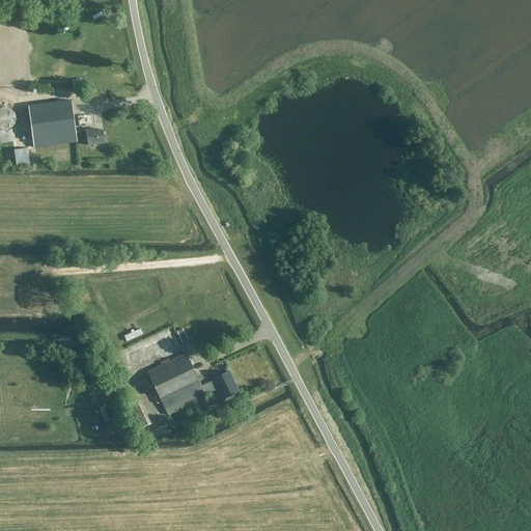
[(71,80),(73,90),(83,89),(82,79),(71,80)]
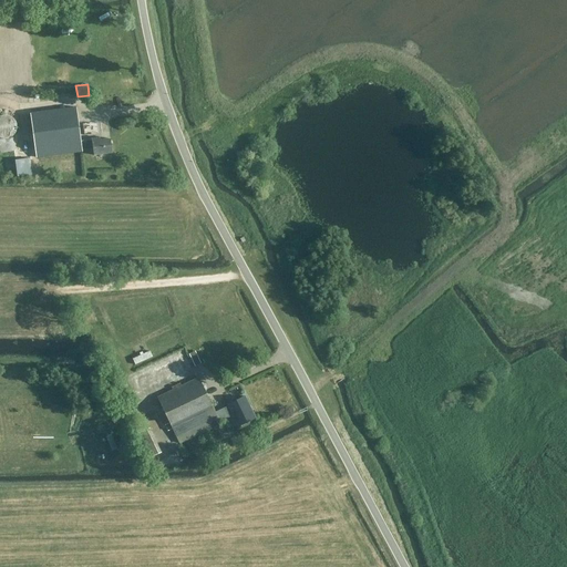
[(81,150),(93,148),(94,155),(111,153),(110,138),(100,140),(99,137),(92,138),(92,140),(80,142),(75,107),(30,114),(35,157),(81,152),(81,150)]
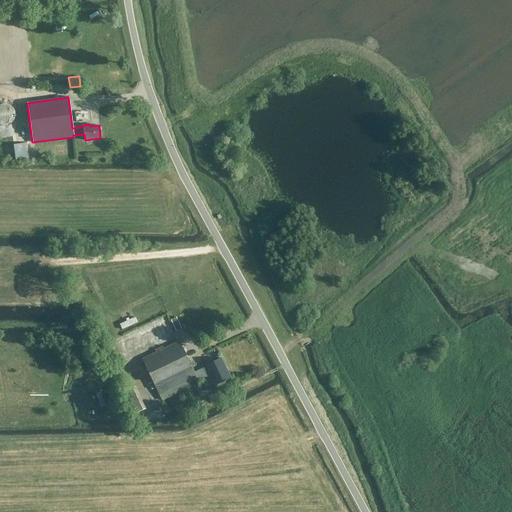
[(0,124),(1,125),(2,125),(3,125),(4,125),(6,125),(8,125),(9,124),(10,123),(10,122),(12,120),(14,116),(14,112),(13,109),(10,106),(6,104),(3,104),(0,104),(0,124)]
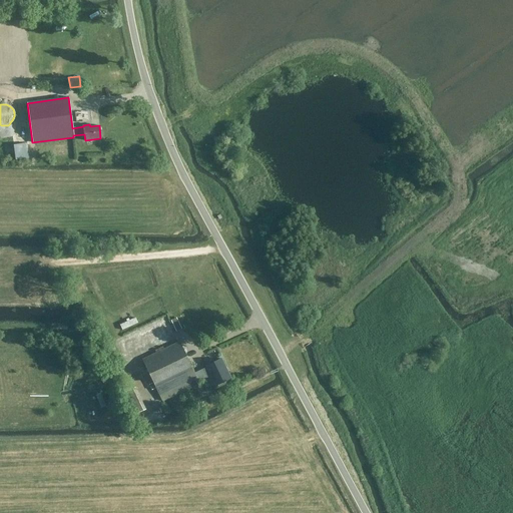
[(29,158),(26,143),(13,145),(15,160),(29,158)]
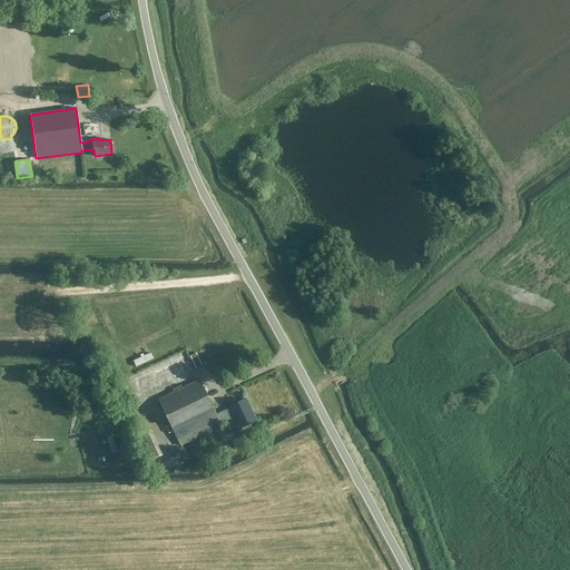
[(51,169),(47,159),(39,164),(43,174),(51,169)]
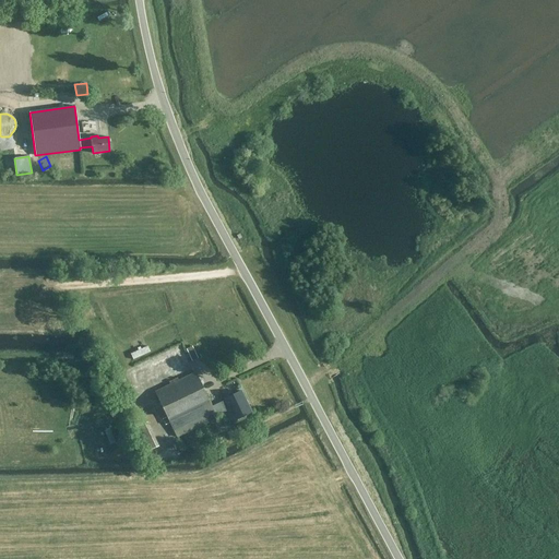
[(88,283),(83,285),(86,295),(92,293),(88,283)]
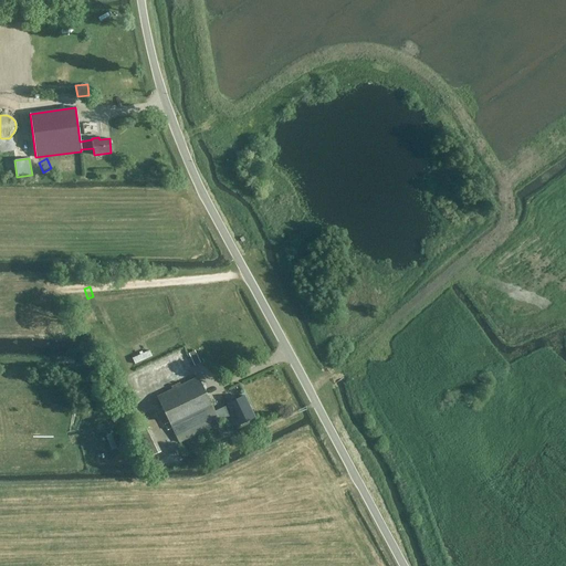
[(200,335),(202,344),(211,341),(208,332),(200,335)]
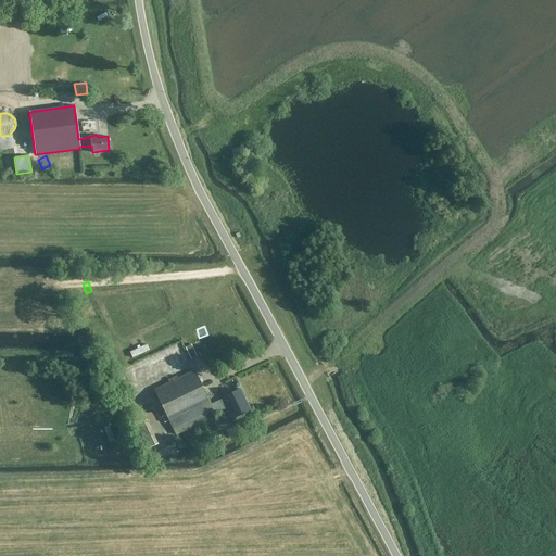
[(136,353),(153,345),(150,339),(133,346),(136,353)]
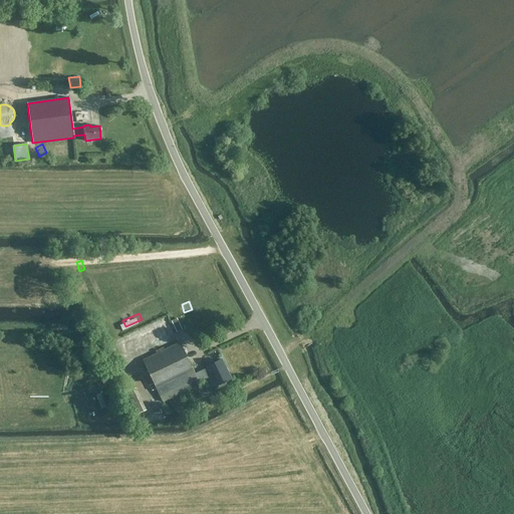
[(182,329),(176,318),(171,320),(176,332),(182,329)]
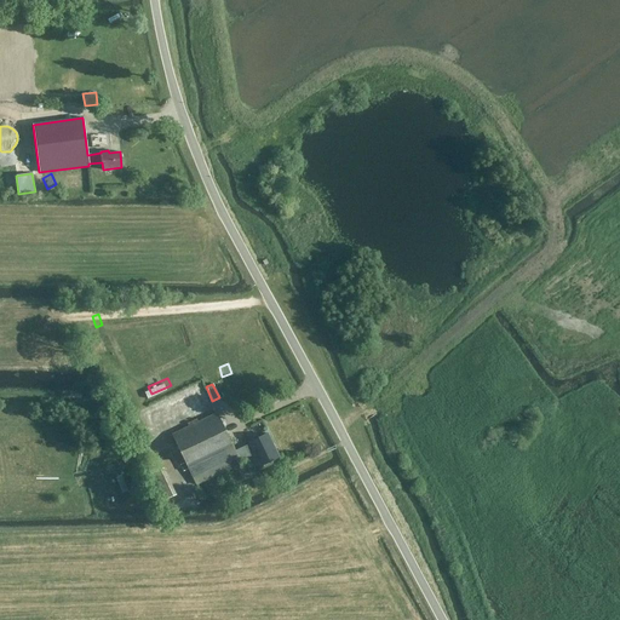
[(196,483),(240,463),(239,460),(253,453),(260,466),(279,457),(267,434),(248,442),(250,445),(235,452),(217,413),(172,434),(196,483)]
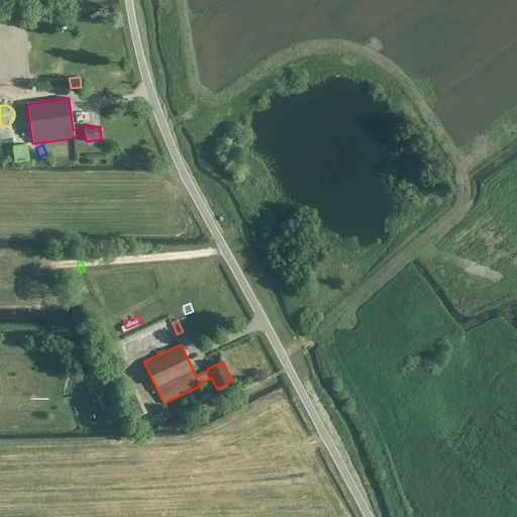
[(50,366),(56,377),(62,374),(56,363),(50,366)]
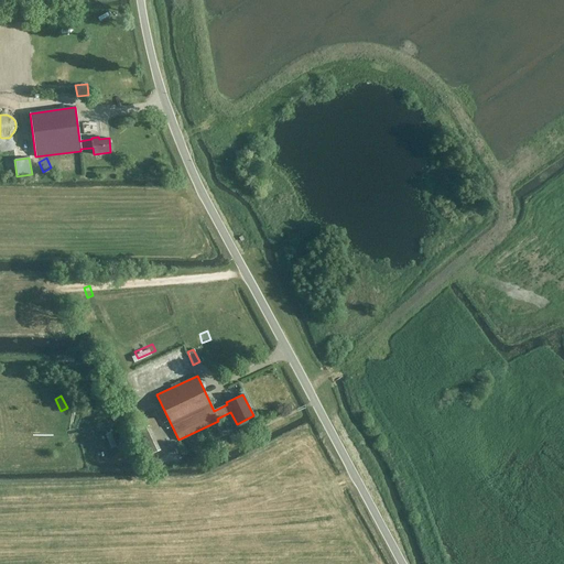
[(134,432),(144,452),(147,456),(160,449),(148,425),(145,426),(134,432)]
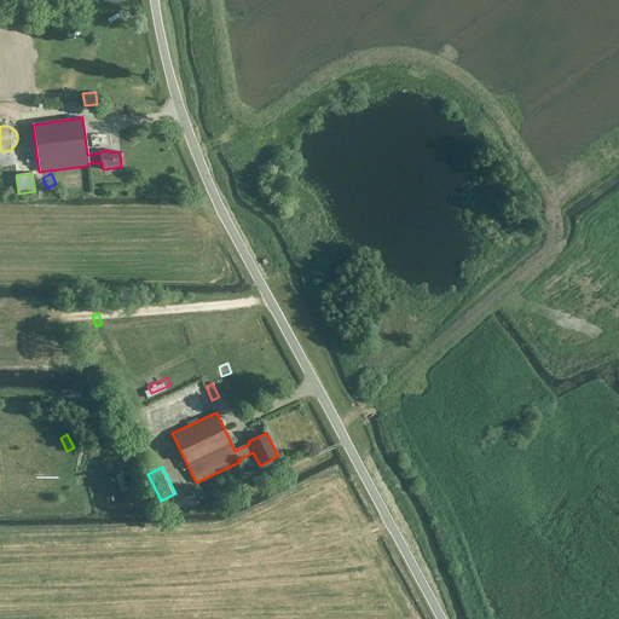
[(126,468),(120,470),(125,486),(131,485),(126,468)]
